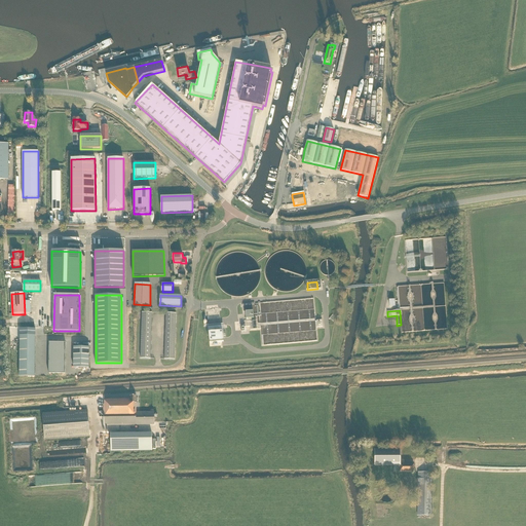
[(150,359),(152,312),(142,312),(141,359),(150,359)]
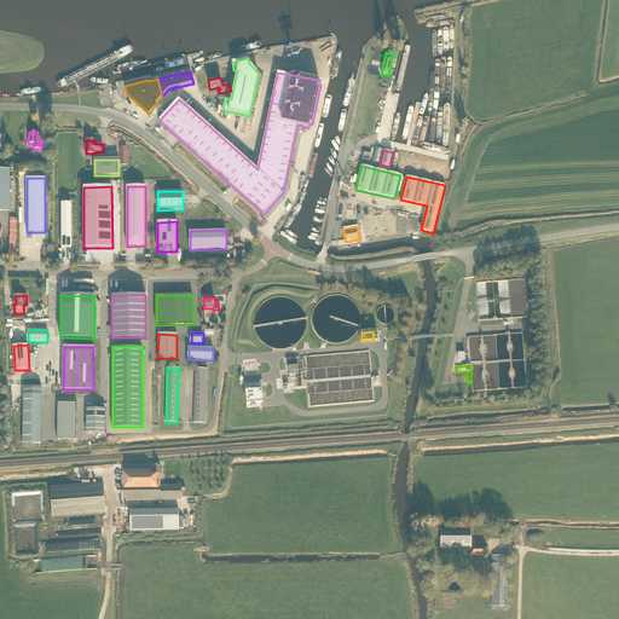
[(196,369),(194,423),(206,423),(207,369),(196,369)]
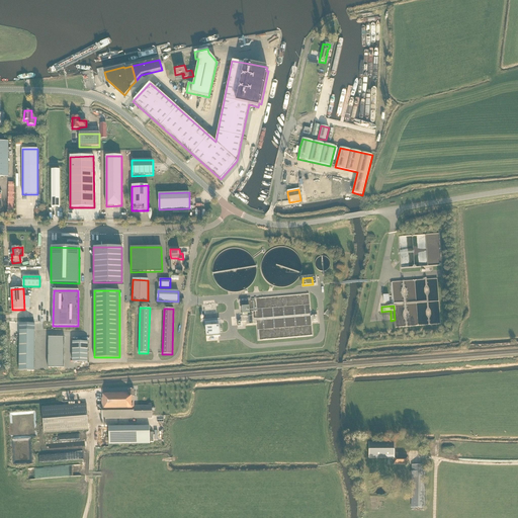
[(207,337),(221,336),(221,321),(206,322),(207,337)]
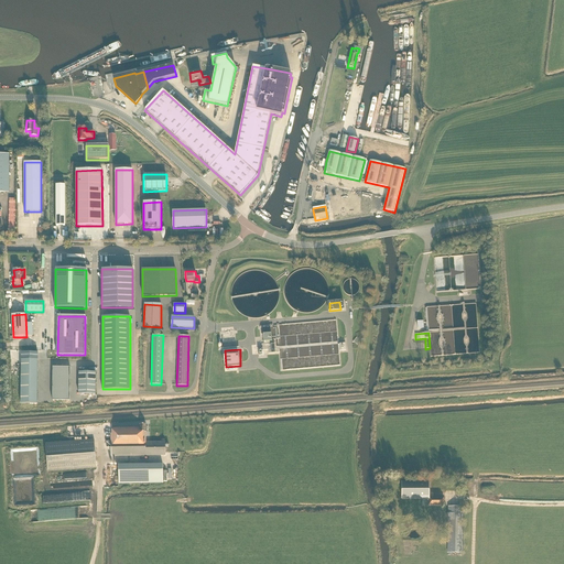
[(21,359),(21,403),(38,404),(38,360),(21,359)]
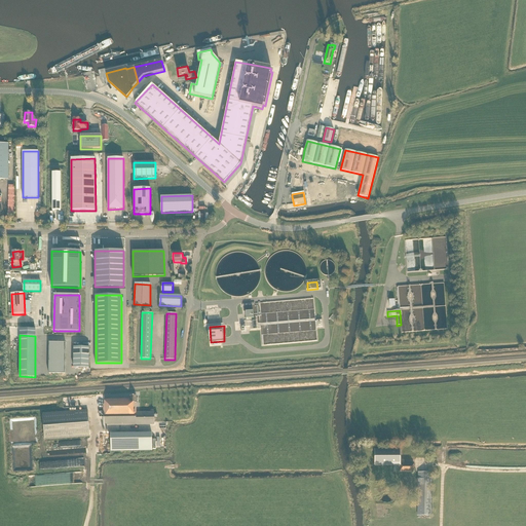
[(49,342),(48,373),(65,374),(66,343),(49,342)]
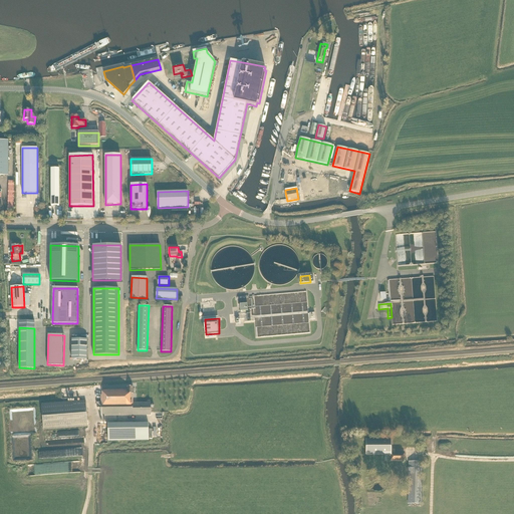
[(87,339),(72,339),(71,359),(86,359),(87,339)]
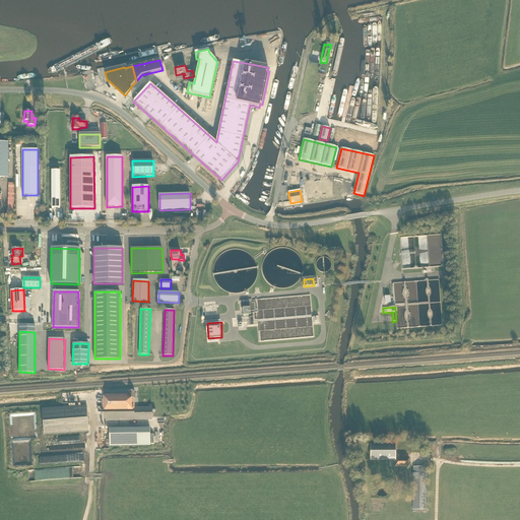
[(103,420),(152,419),(152,407),(134,407),(134,398),(134,391),(129,391),(129,394),(104,395),(104,400),(103,400),(103,407),(98,407),(99,412),(103,412),(103,420)]
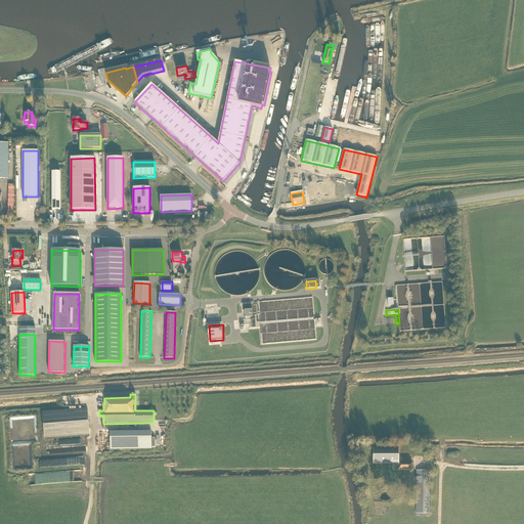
[(89,435),(87,408),(42,411),(44,439),(89,435)]
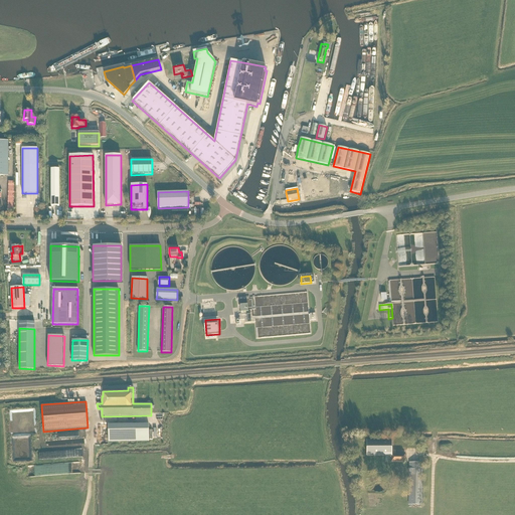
[(149,426),(149,424),(108,424),(109,443),(149,442),(149,430),(149,426)]
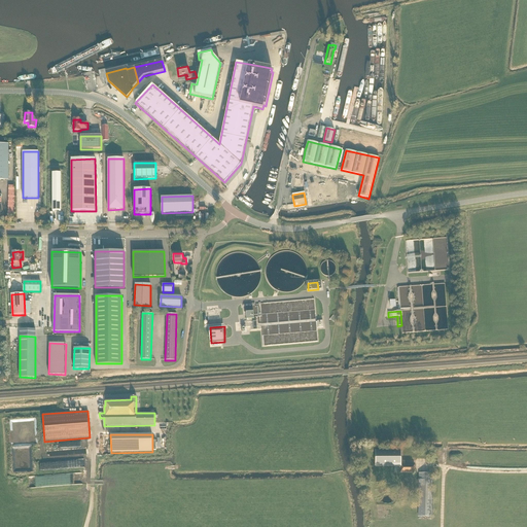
[(415,472),(415,465),(401,465),(400,450),(376,450),(375,466),(400,466),(400,472),(415,472)]
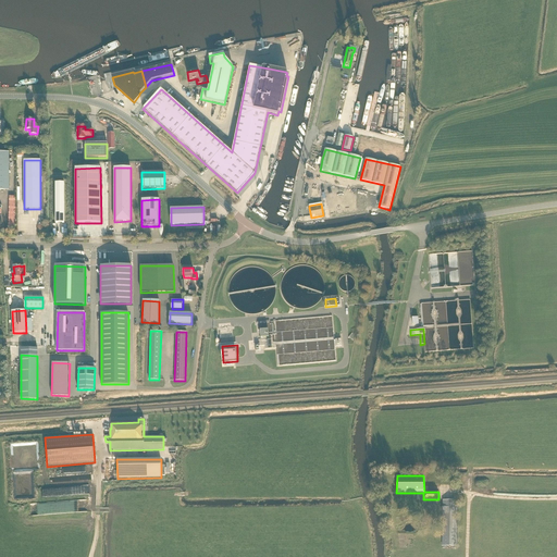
[(456,546),(457,500),(443,500),(443,546),(456,546)]
